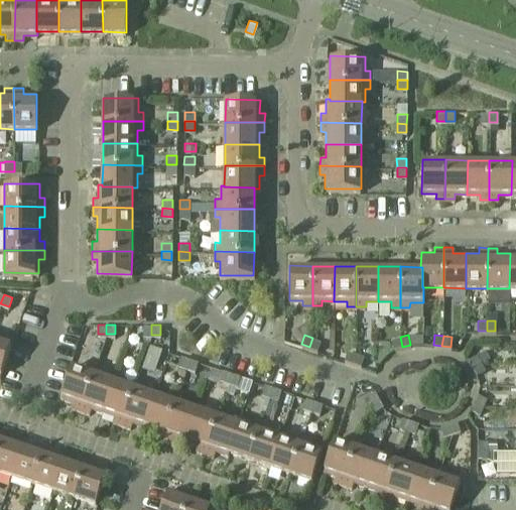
[(402,347),(400,337),(392,339),(394,349),(402,347)]
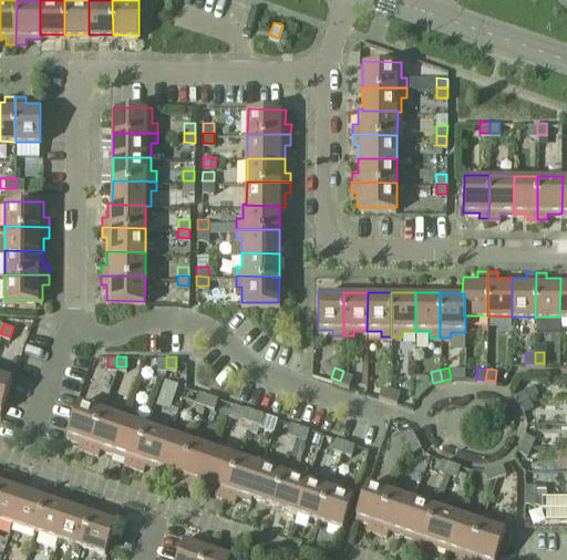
[(349,384),(352,373),(343,371),(340,381),(349,384)]
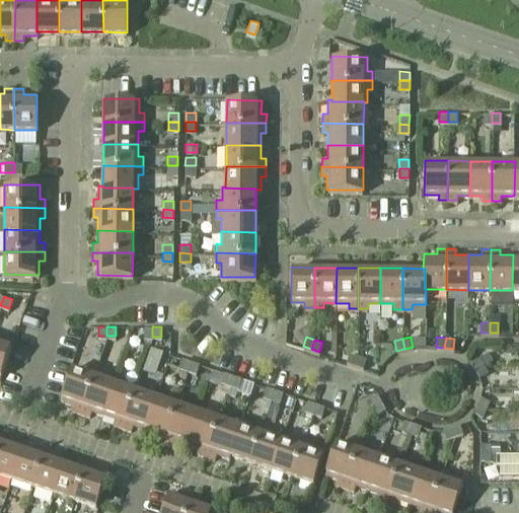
[(0,378),(11,345),(0,341),(0,378)]
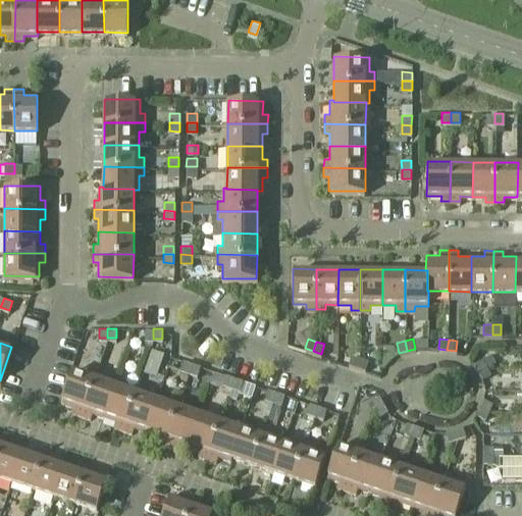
[(151,345),(146,359),(155,363),(160,349),(151,345)]
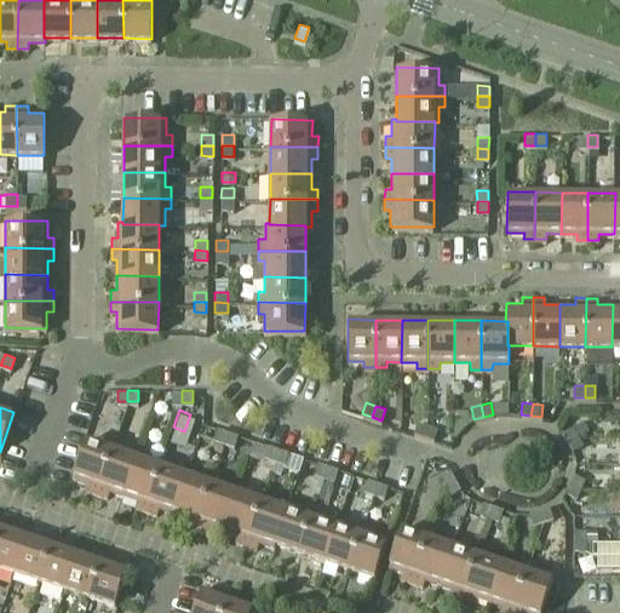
[(583,418),(573,423),(579,434),(587,429),(583,418)]
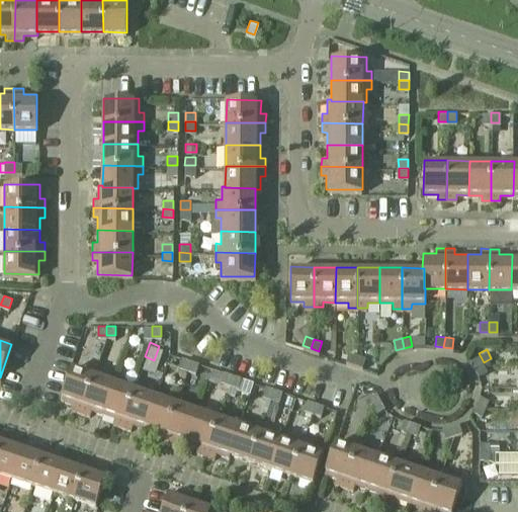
[(354,363),(357,354),(349,351),(346,360),(354,363)]
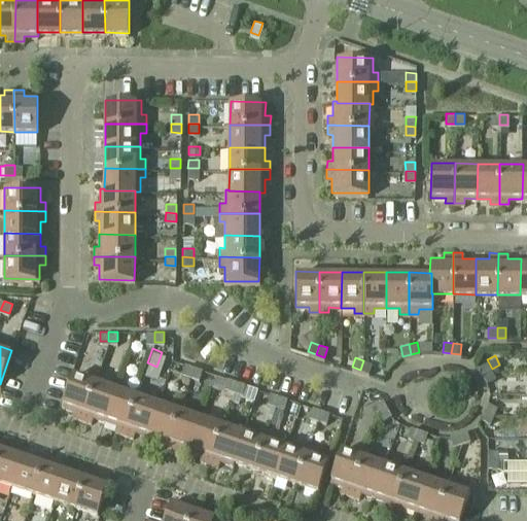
[(370,373),(373,362),(363,360),(360,370),(370,373)]
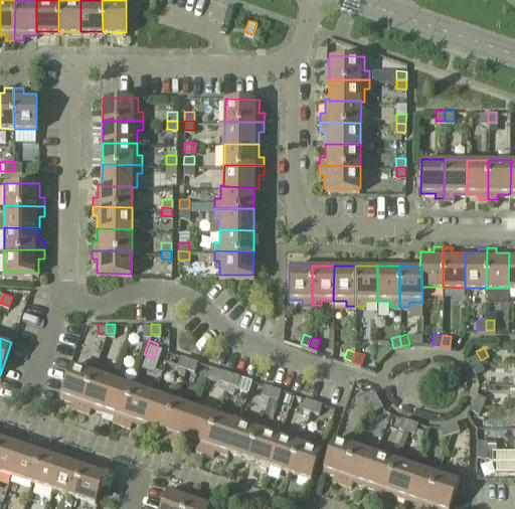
[(186,365),(189,356),(181,353),(178,362),(186,365)]
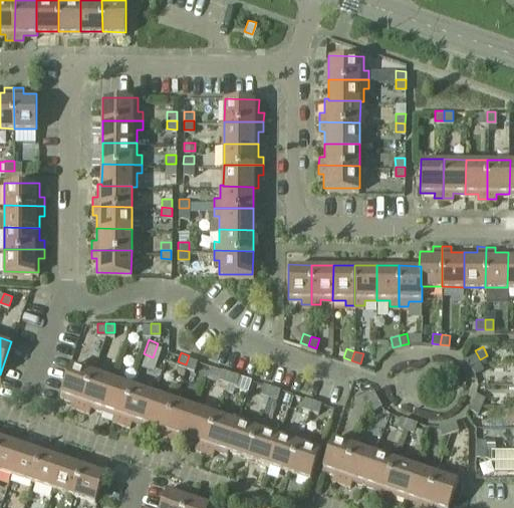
[(479,359),(475,352),(466,357),(470,364),(479,359)]
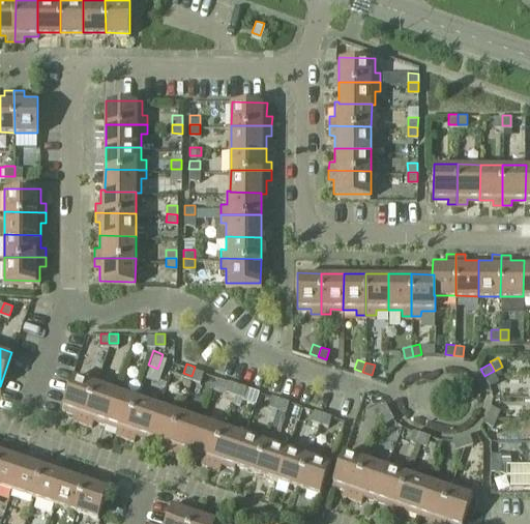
[(200,379),(203,370),(203,369),(195,367),(192,376),(200,379)]
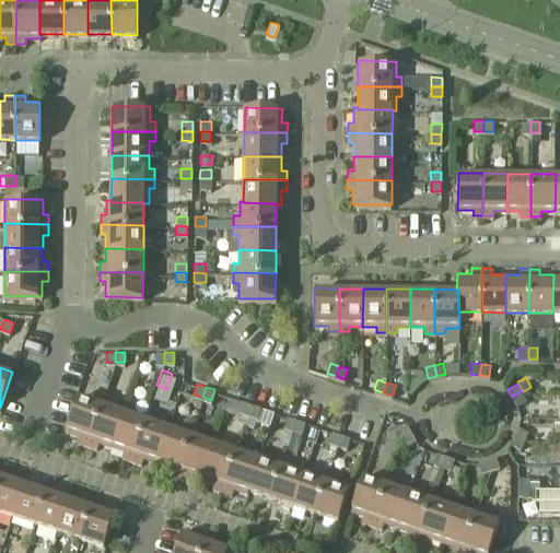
[(526,400),(522,391),(512,397),(516,404),(526,400)]
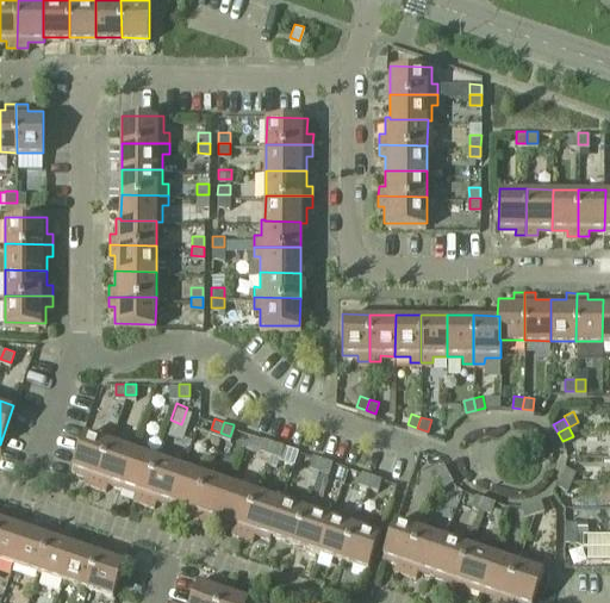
[(95,484),(111,439),(86,429),(72,468),(87,474),(85,480),(95,484)]
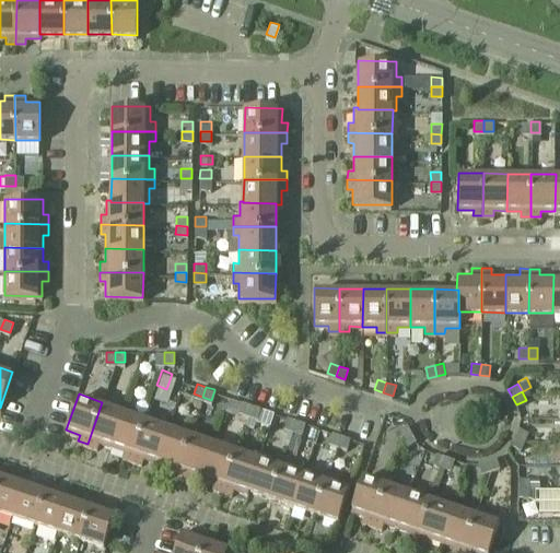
[(248,413),(252,402),(243,399),(240,410),(248,413)]
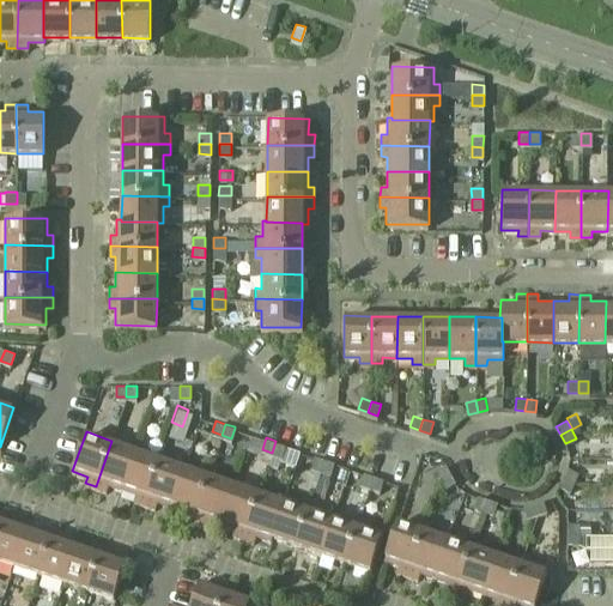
[(122,489),(137,449),(111,441),(96,486),(107,490),(109,484),(122,489)]
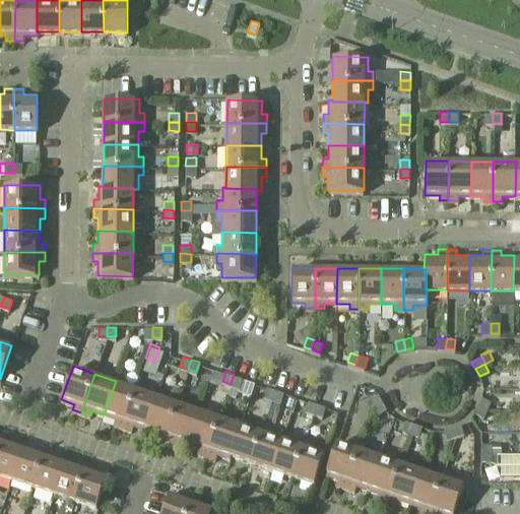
[(239,387),(242,378),(242,377),(234,374),(231,384),(239,387)]
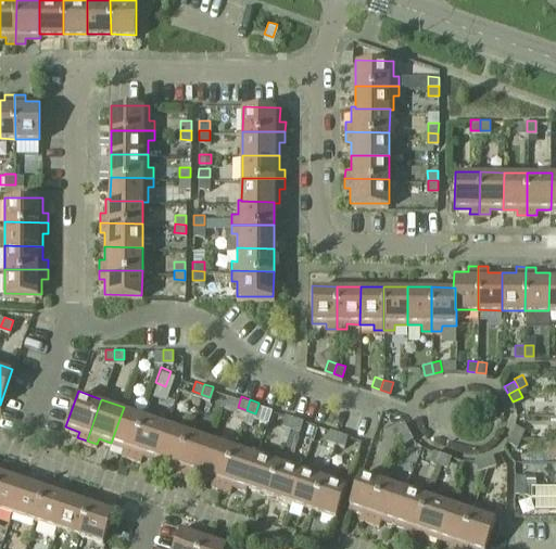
[(131,456),(146,415),(124,407),(111,443),(124,447),(123,452),(131,456)]
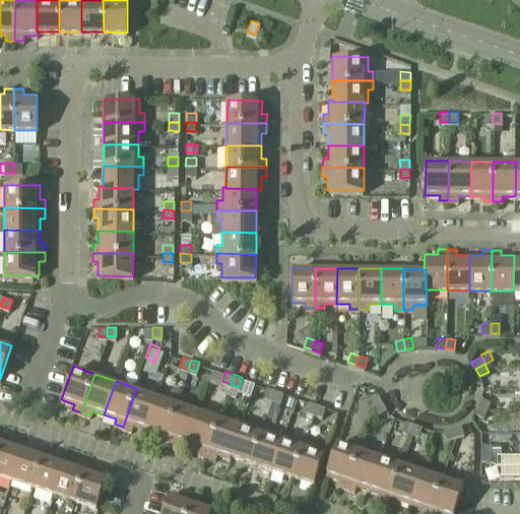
[(382,400),(378,392),(376,388),(358,382),(354,392),(369,397),(373,405),(382,400)]
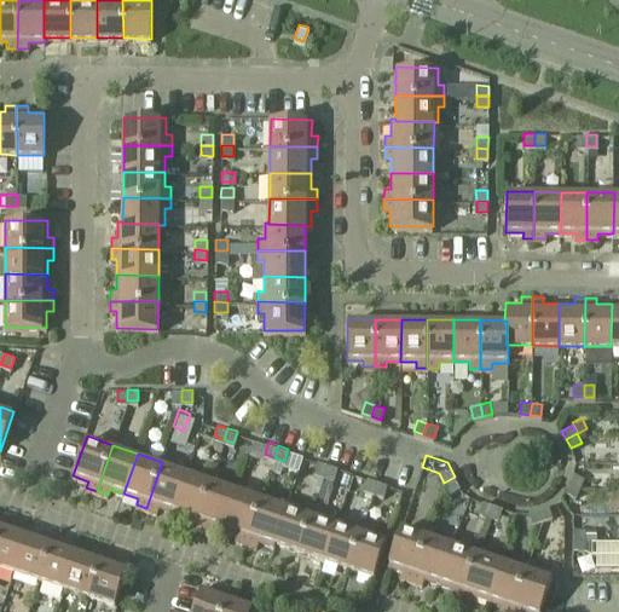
[(324,474),(328,462),(318,459),(314,471),(324,474)]
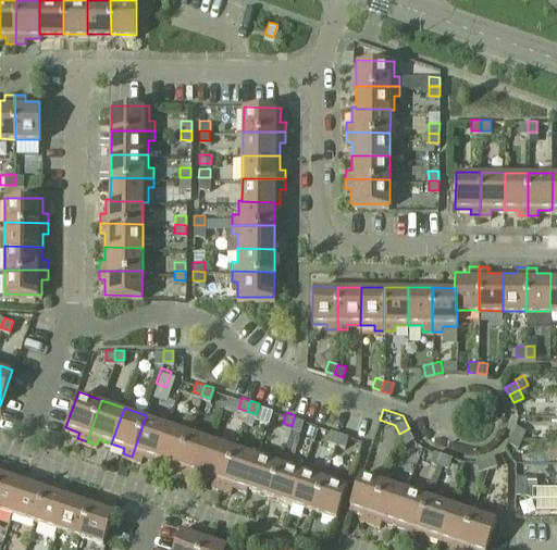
[(156,459),(168,423),(146,415),(132,457),(141,460),(143,454),(156,459)]
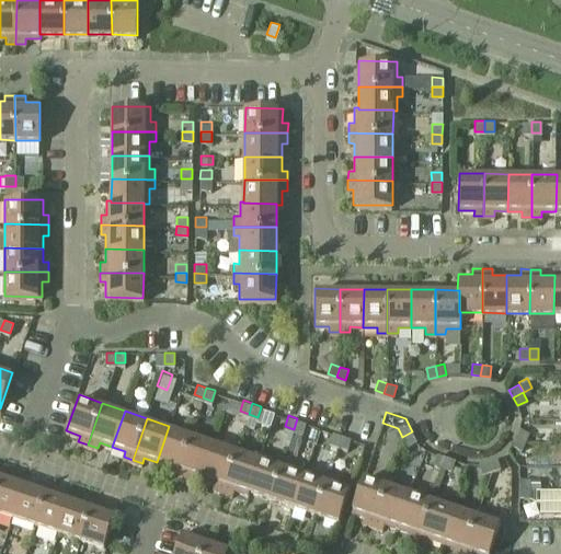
[(302,433),(306,423),(306,422),(297,418),(294,429),(302,433)]
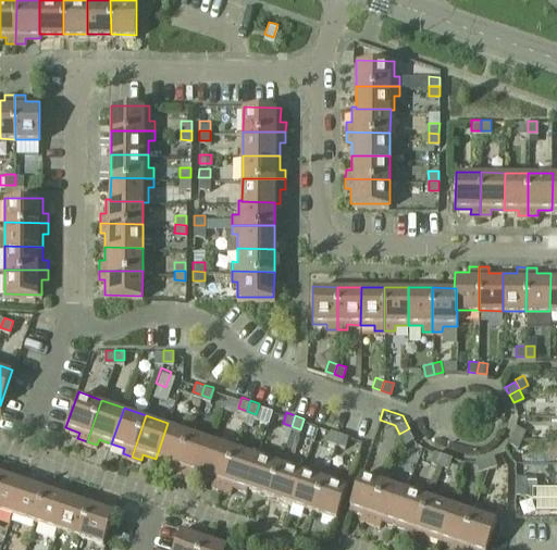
[(175,472),(190,430),(168,423),(156,459),(169,463),(166,469),(175,472)]
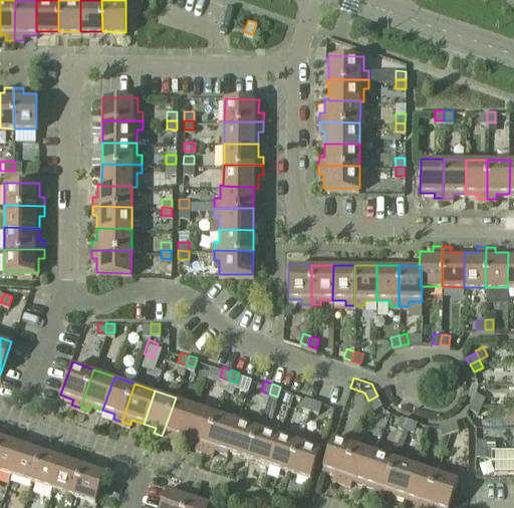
[(481,403),(484,396),(475,391),(472,399),(481,403)]
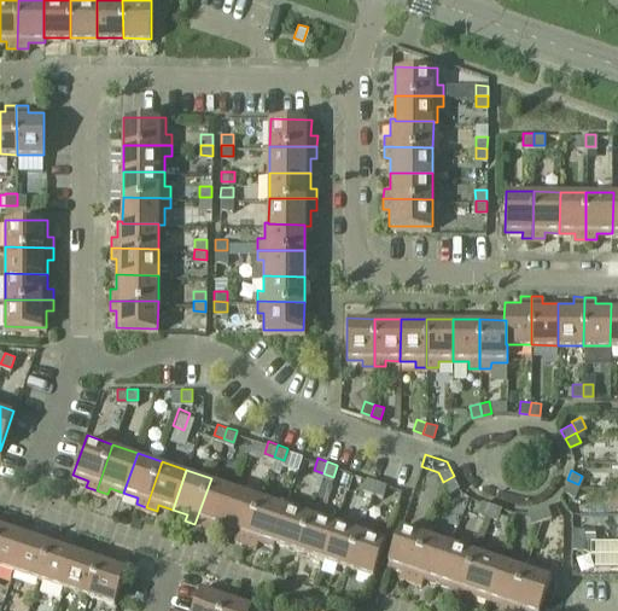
[(372,490),(377,478),(366,475),(362,487),(372,490)]
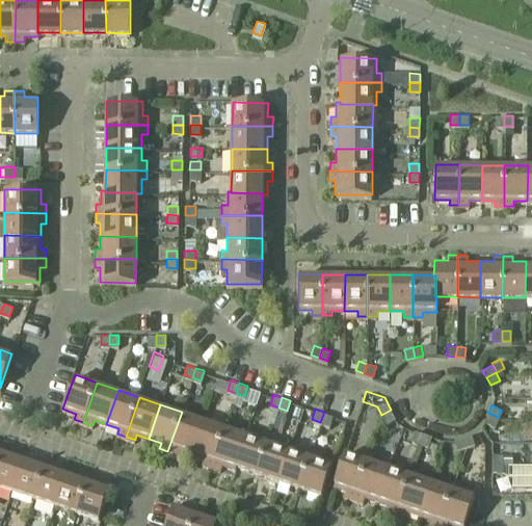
[(395,417),(391,410),(381,415),(387,422),(395,417)]
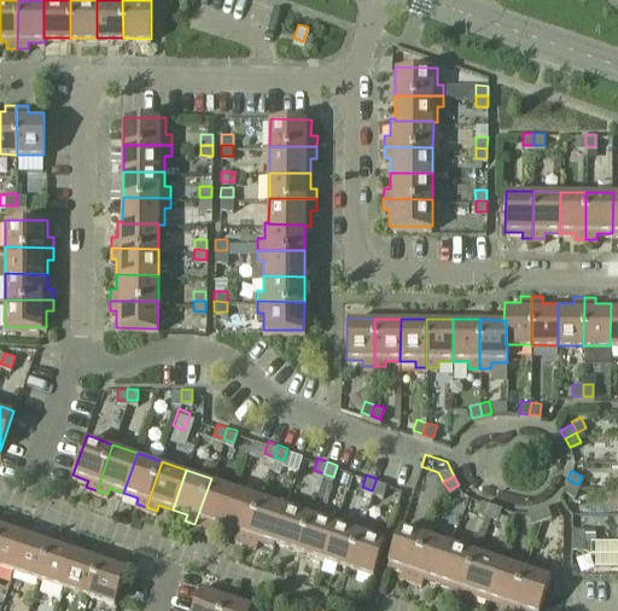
[(222,527),(237,487),(211,478),(194,524),(205,528),(208,522),(222,527)]
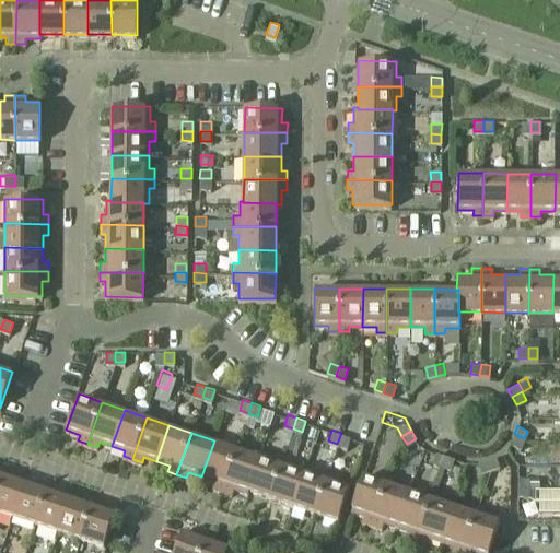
[(347,447),(350,437),(350,436),(341,433),(337,444),(347,447)]
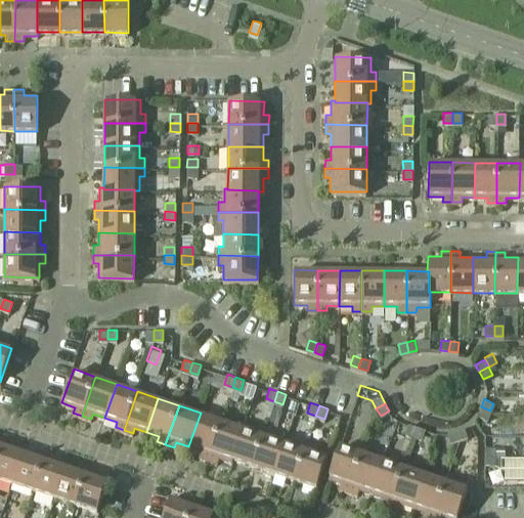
[(273,406),(269,419),(277,422),(281,409),(273,406)]
